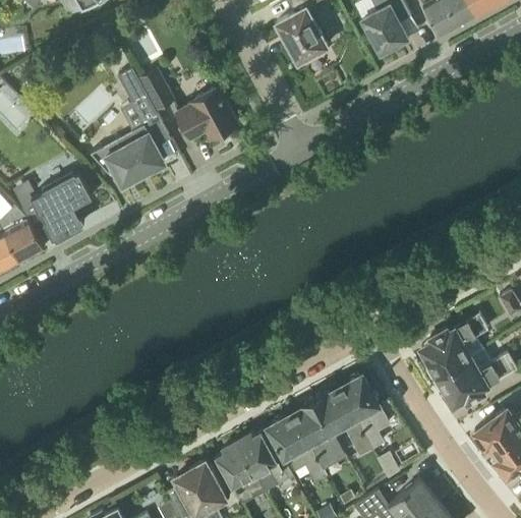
[(43,0),(23,0),(34,10),(43,0)]
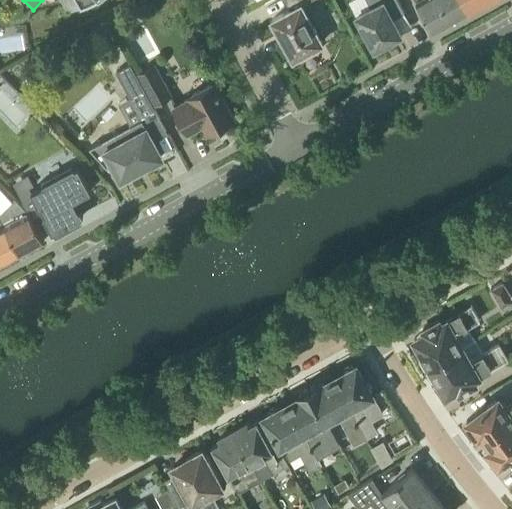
[(75,0),(81,9),(96,0),(75,0)]
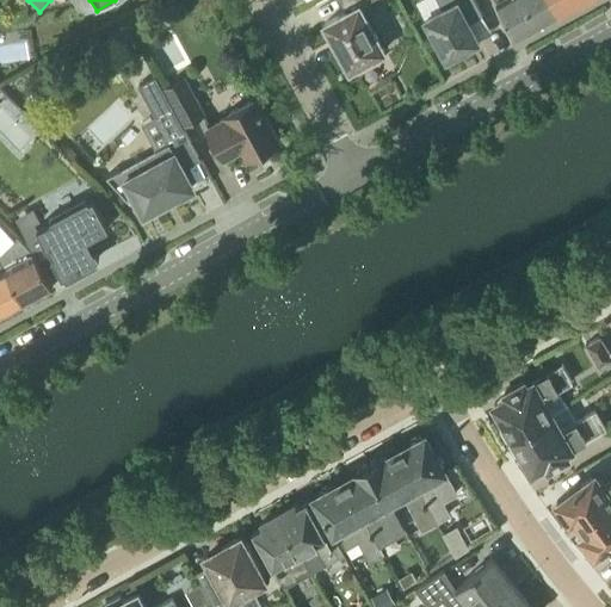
[(325,26),(341,56),(350,72),(356,69),(359,75),(382,63),(378,57),(384,54),(359,10),(376,0),(339,0),(347,14),(325,26)]
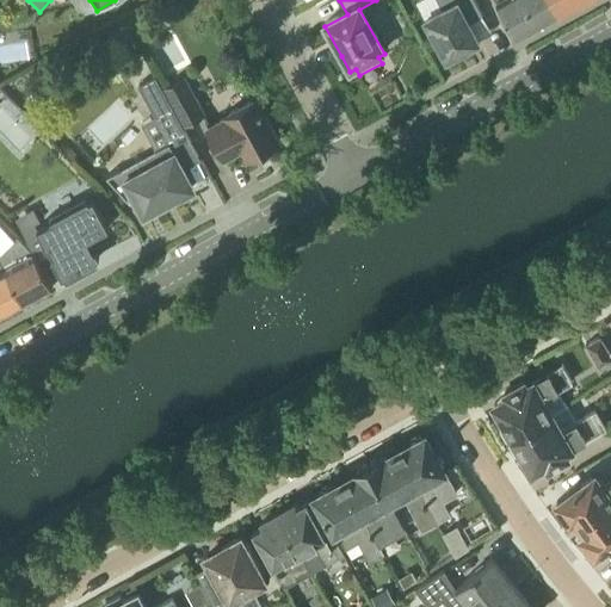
[(425,22),(446,62),(480,44),(469,25),(482,18),(473,0),(436,0),(443,12),(425,22)]
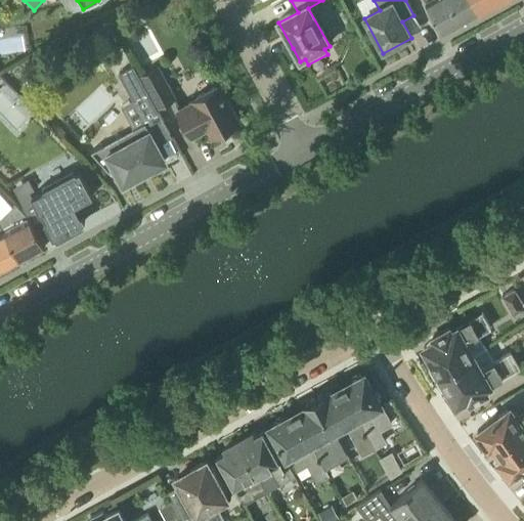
[(462,25),(448,0),(424,0),(426,3),(443,35),(462,25)]
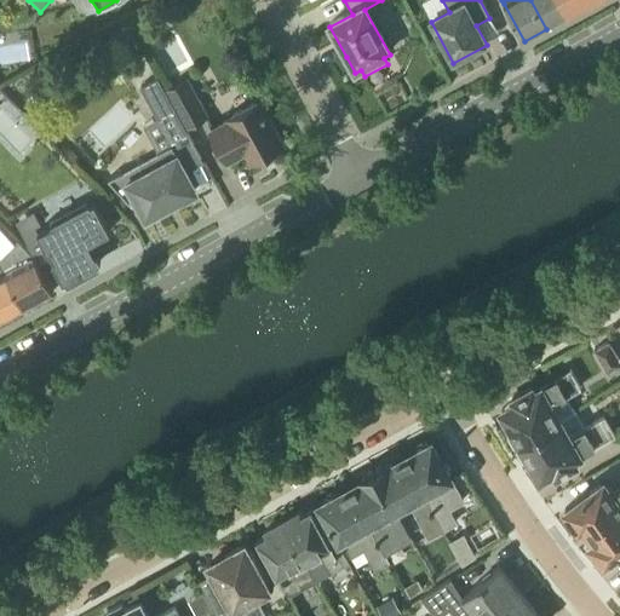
[(530,0),(546,29),(568,17),(558,0),(530,0)]
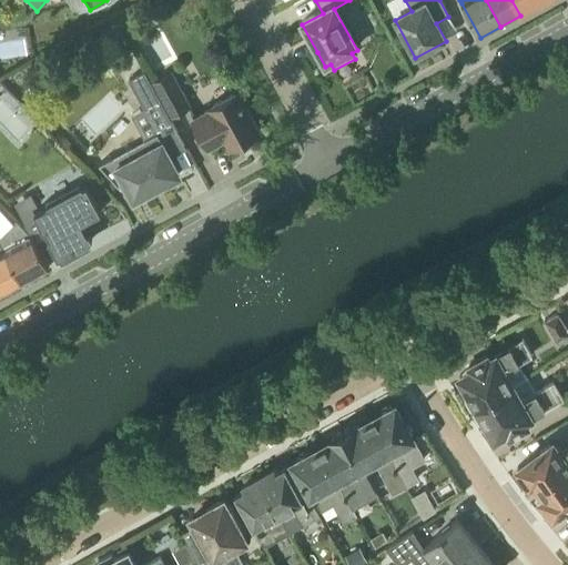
[(511,0),(520,16),(548,0),(511,0)]
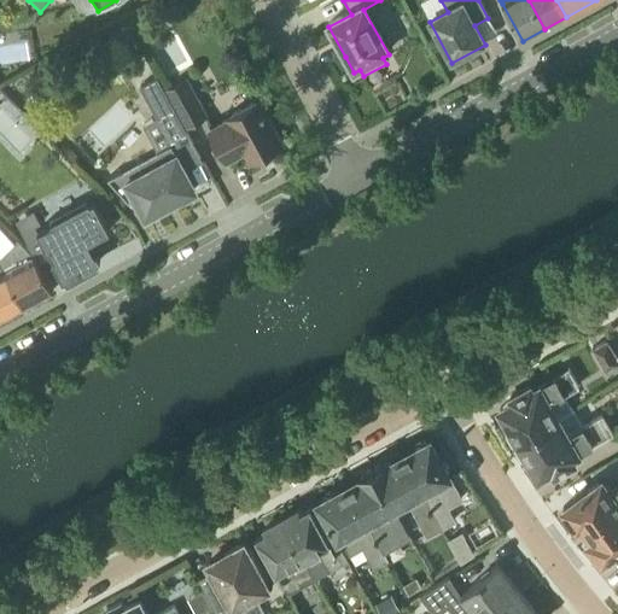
[(157,121),(175,111),(157,80),(140,89),(157,121)]
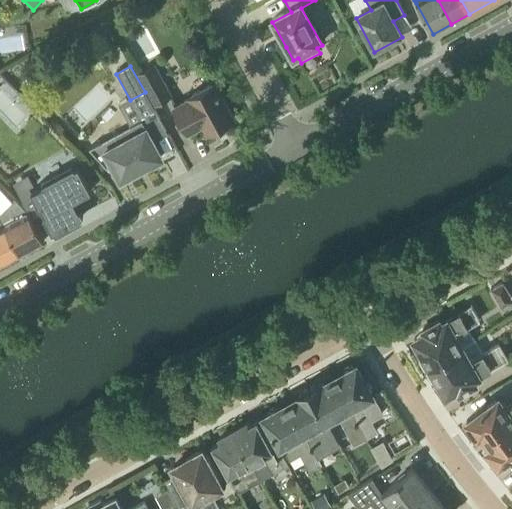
[(154,107),(170,98),(154,68),(138,76),(154,107)]
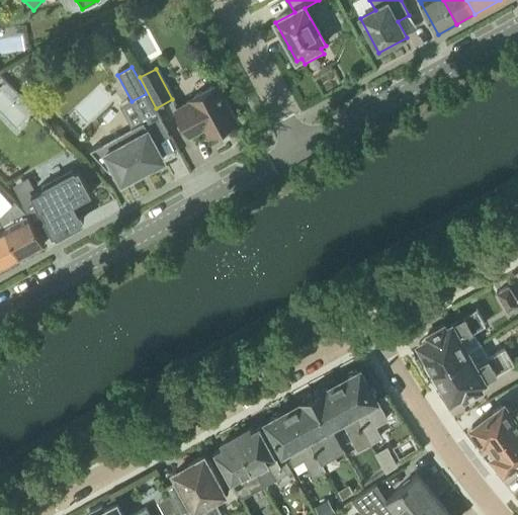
[(176,110),(190,137),(205,127),(210,137),(237,121),(218,86),(190,101),(191,102),(176,110)]
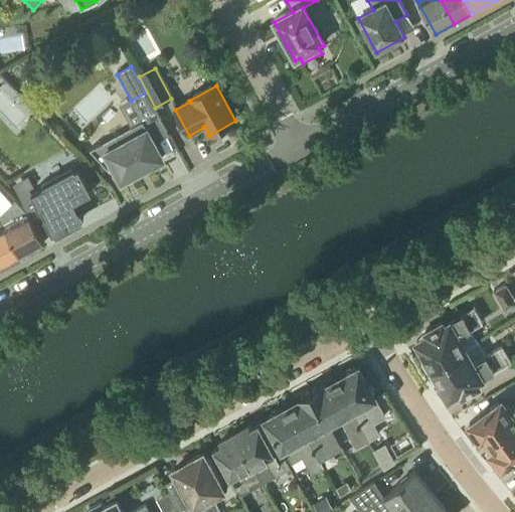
[(110,173),(113,172),(121,187),(165,163),(143,122),(90,151),(110,173)]
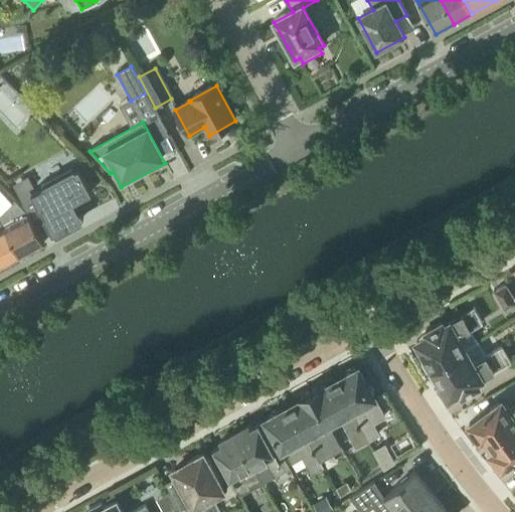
[(68,206),(92,194),(78,170),(31,195),(39,210),(41,210),(45,217),(43,218),(52,235),(76,222),(68,206)]
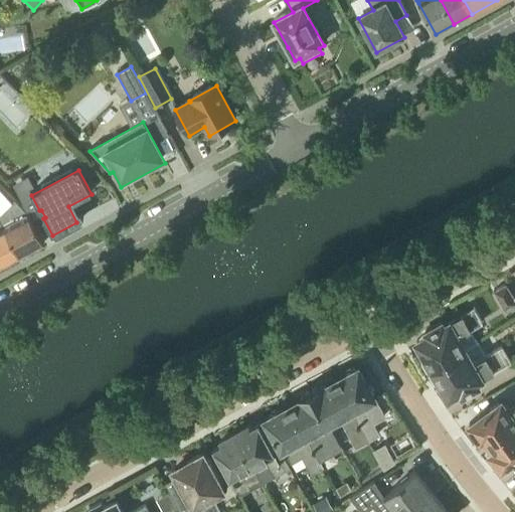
[(15,202),(0,209),(0,221),(4,228),(20,258),(44,244),(28,215),(15,202)]
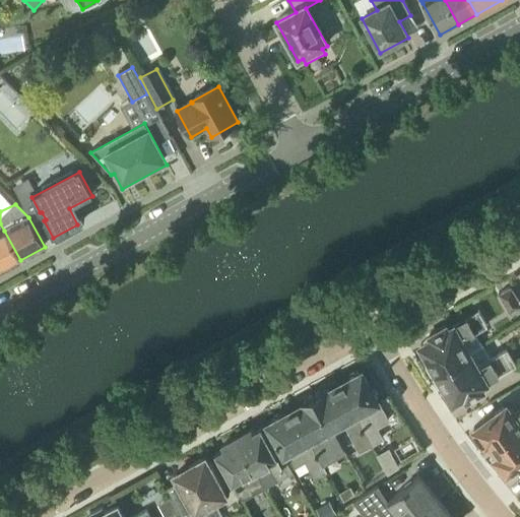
[(0,270),(20,260),(4,231),(0,223),(0,270)]
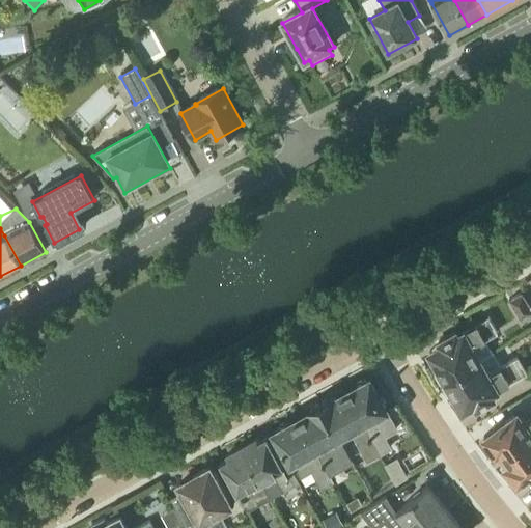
[(509,302),(520,320),(521,322),(530,314),(530,311),(522,295),(509,302)]
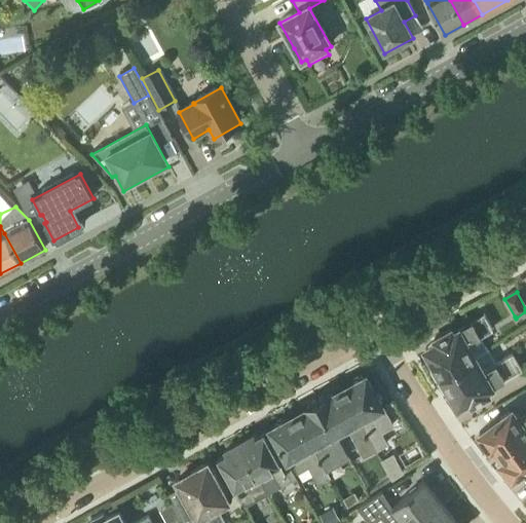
[(439,376),(440,379),(479,357),(471,342),(492,330),(484,316),(453,334),(451,330),(436,339),(438,342),(426,349),(434,362),(430,366),(431,371),(434,375),(439,376)]
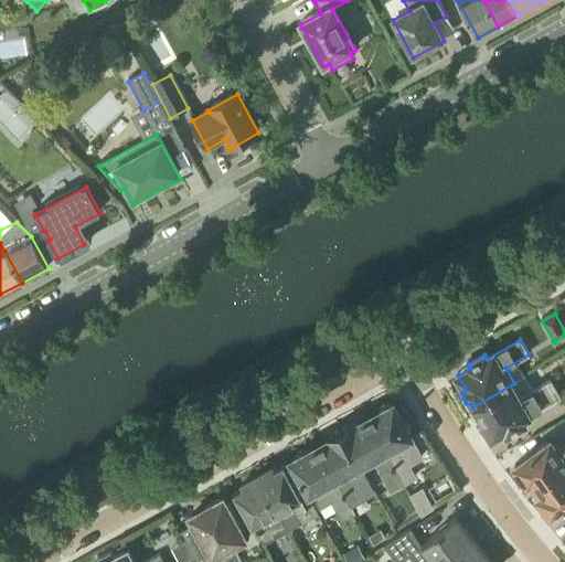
[(472,407),(475,411),(473,415),(476,421),(480,423),(484,423),(492,436),(505,428),(508,433),(524,423),(522,420),(551,403),(560,398),(551,382),(523,399),(514,383),(472,407)]
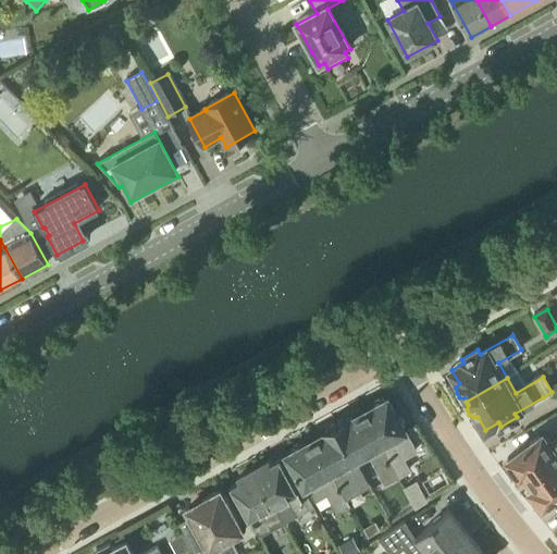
[(372,408),(361,414),(397,478),(410,471),(392,439),(405,431),(404,429),(405,425),(403,421),(398,419),(387,399),(385,401),(380,401),(375,403),(372,408)]
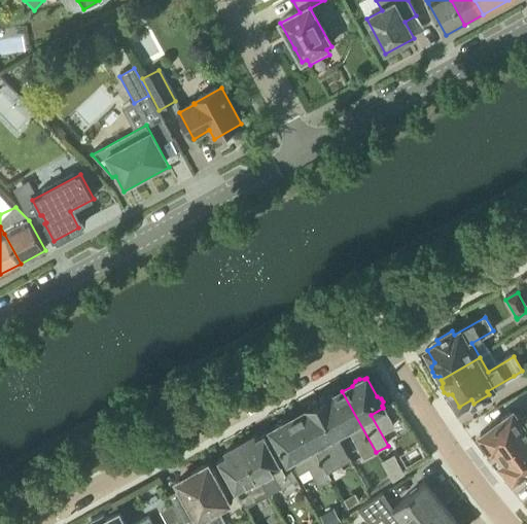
[(376,452),(342,391),(331,397),(325,397),(318,402),(337,434),(349,427),(366,457),(376,452)]
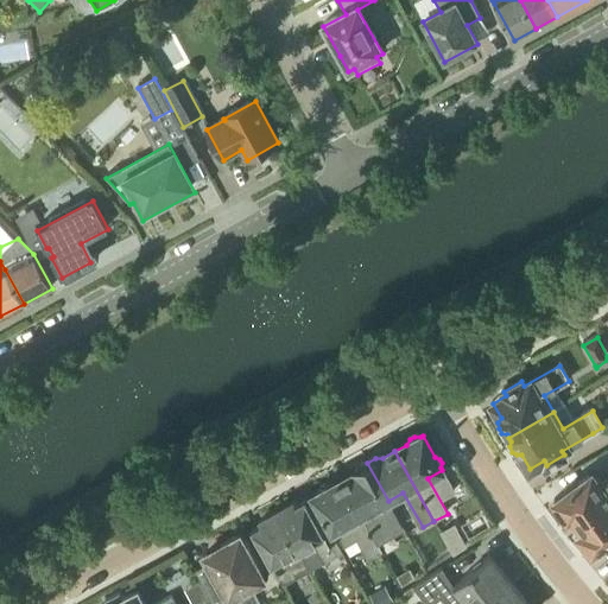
[(354,474),(342,481),(381,551),(396,542),(386,526),(398,519),(388,501),(367,463),(358,468),(354,474)]
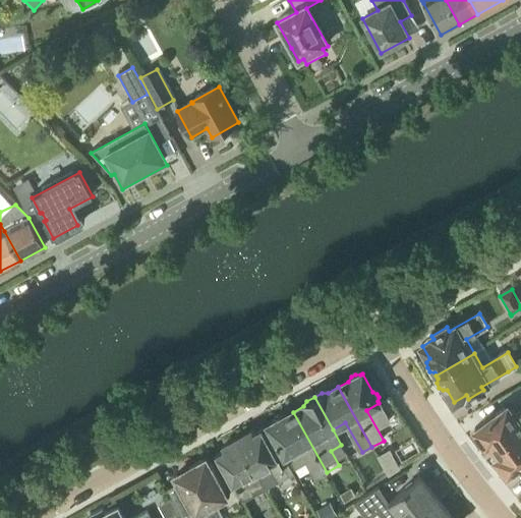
[(496,450),(520,430),(520,412),(515,416),(509,407),(474,430),(476,433),(476,436),(481,444),(484,444),(486,446),(490,444),(496,450)]
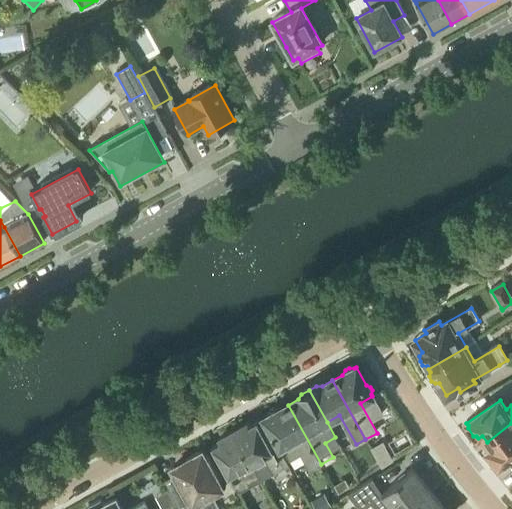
[(290,461),(302,454),(310,469),(321,464),(288,405),(279,410),(274,409),(269,412),(267,416),(265,418),(270,425),(269,425),(290,461)]
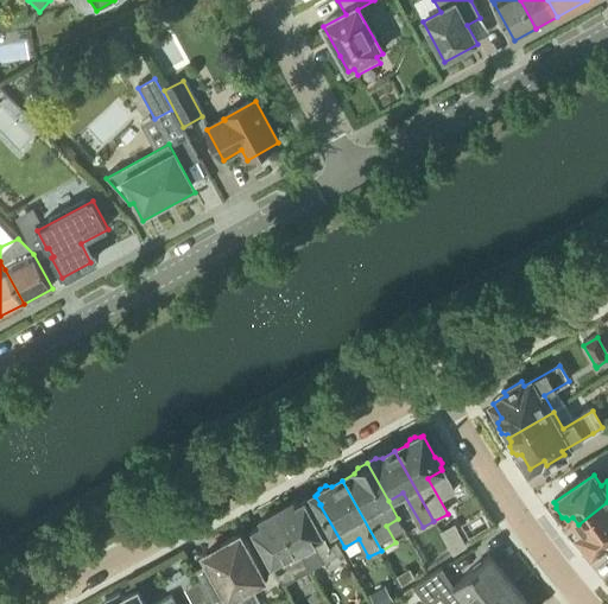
[(277,512),(278,516),(308,567),(321,560),(324,565),(347,552),(343,548),(344,547),(320,504),(311,509),(306,501),(297,506),(295,502),(277,512)]
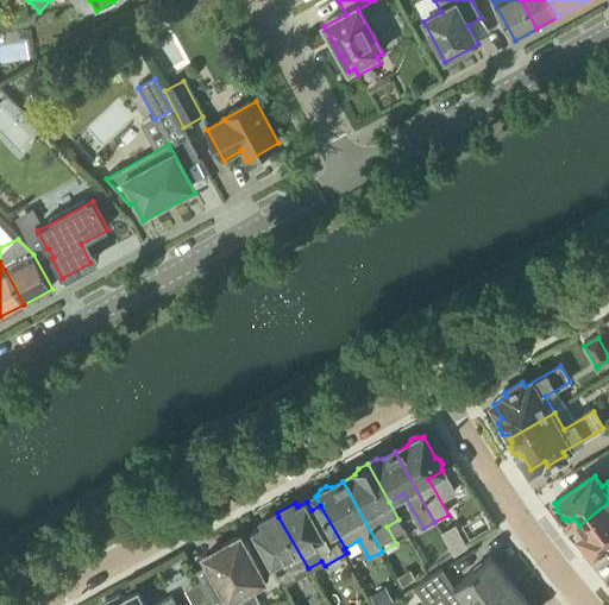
[(608,503),(579,525),(584,534),(579,536),(582,540),(581,543),(588,553),(591,553),(594,555),(608,543),(608,503)]
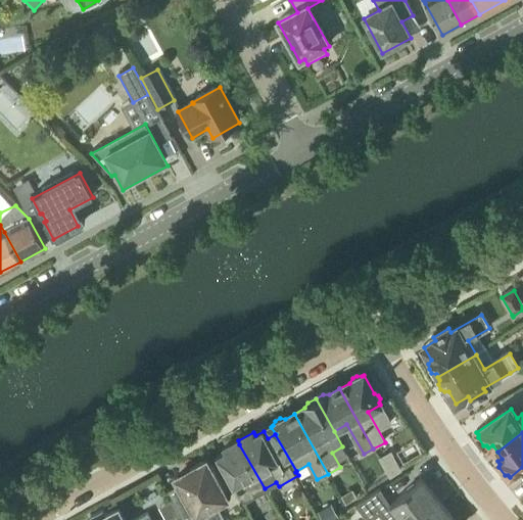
[(265,488),(239,444),(238,440),(223,448),(225,453),(217,457),(244,506),(268,492),(265,488)]
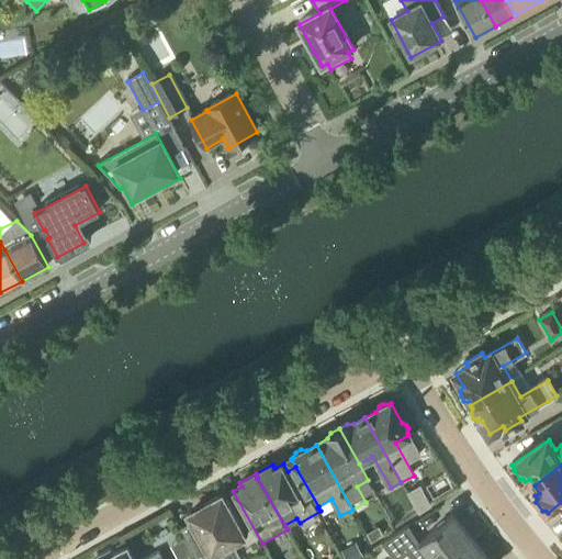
[(420,485),(407,493),(419,515),(433,507),(420,485)]
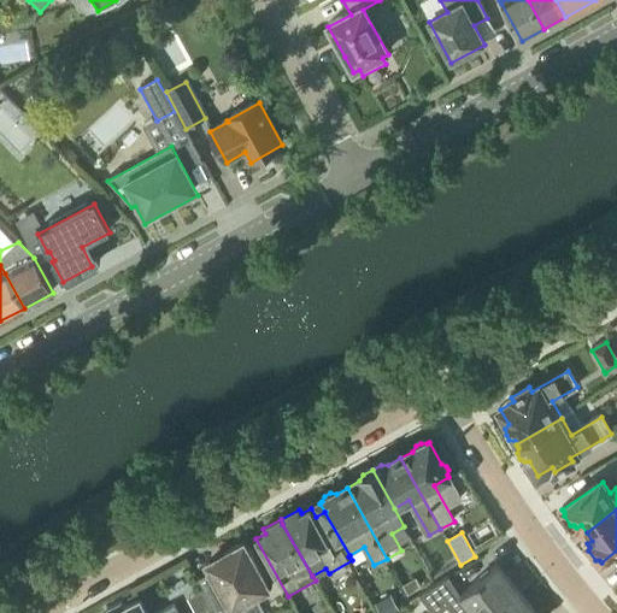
[(228,612),(233,609),(234,612),(258,612),(251,599),(268,589),(244,546),(221,558),(223,561),(211,569),(209,564),(207,565),(213,576),(200,584),(199,581),(198,582),(213,612),(228,612)]
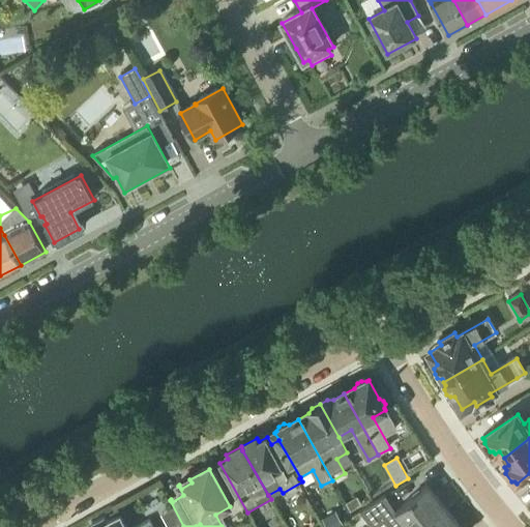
[(387,521),(391,526),(430,526),(447,513),(427,488),(395,514),(387,521)]
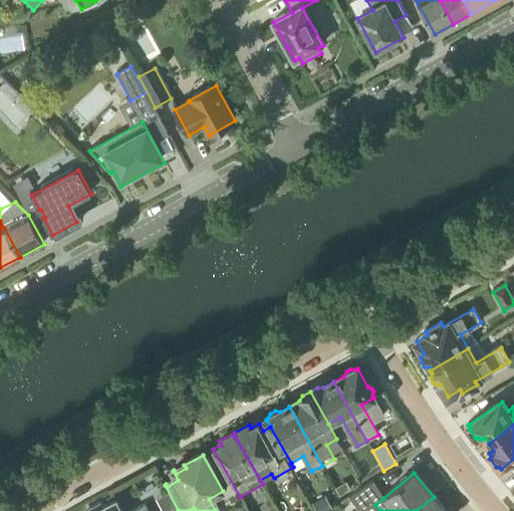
[(373,482),(363,489),(351,496),(358,507),(380,493),(373,482)]
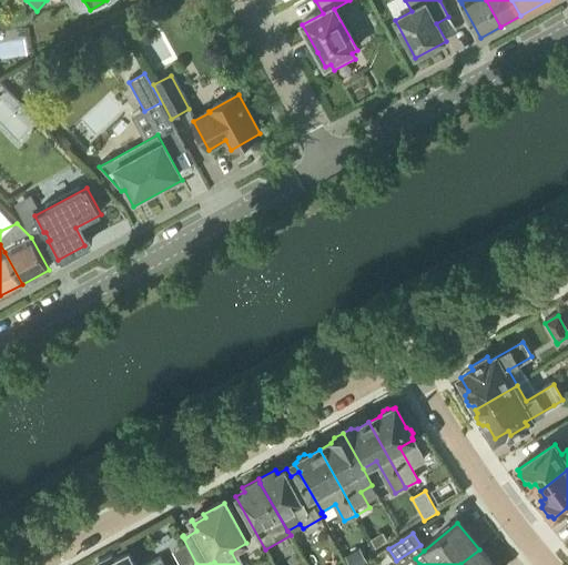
[(492,564),(479,550),(460,564),(492,564)]
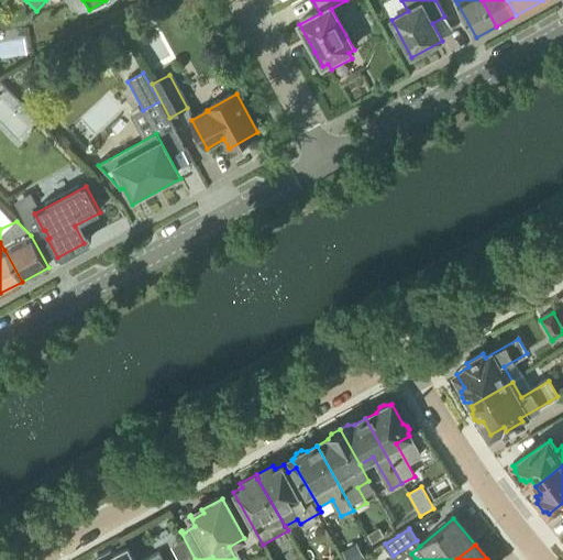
[(356,546),(343,553),(345,559),(364,559),(356,546)]
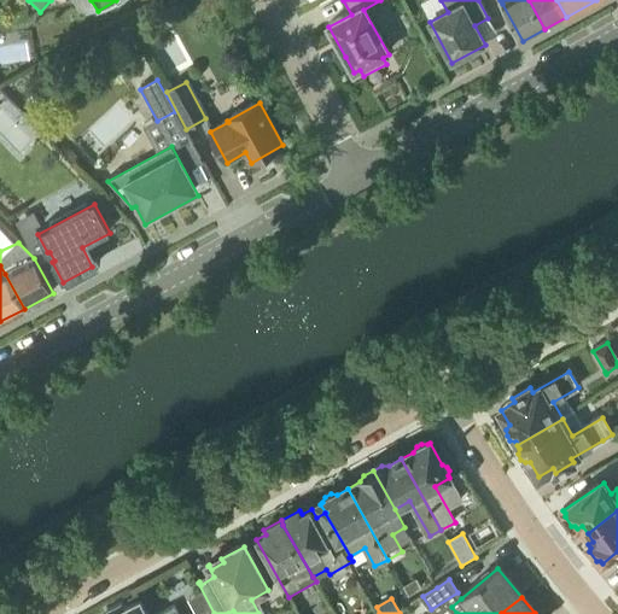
[(176,613),(174,608),(163,613),(144,613),(139,603),(124,612),(122,606),(109,613),(176,613)]
